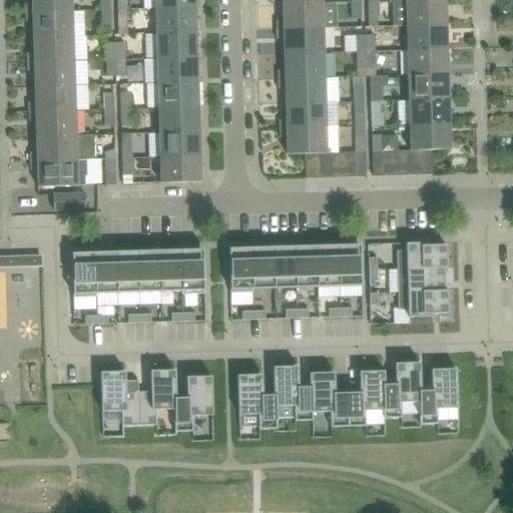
[(73,12),(72,0),(30,0),(31,3),(25,3),(25,13),(73,12)]
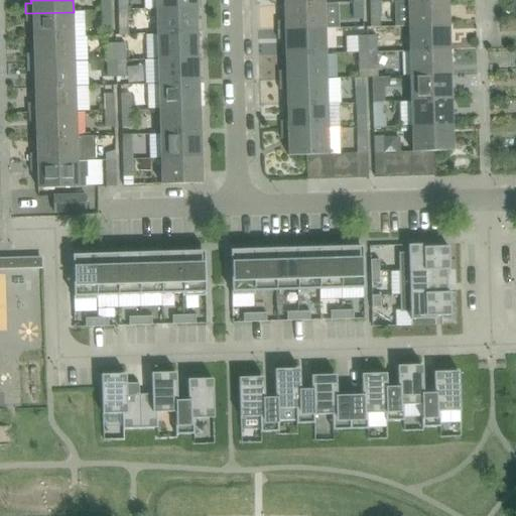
[(112,10),(111,0),(102,0),(102,11),(112,10)]
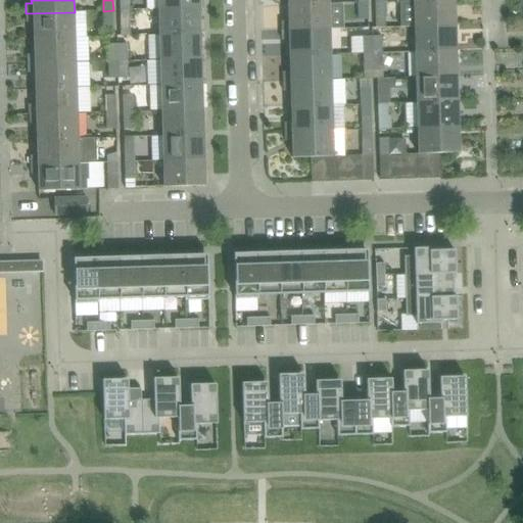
[(130,0),(120,0),(121,10),(130,10),(130,0)]
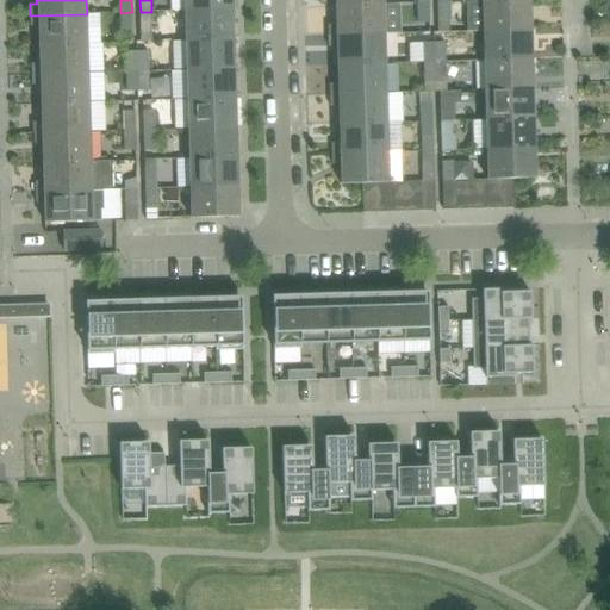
[(234,10),(232,0),(185,0),(185,11),(234,10)]
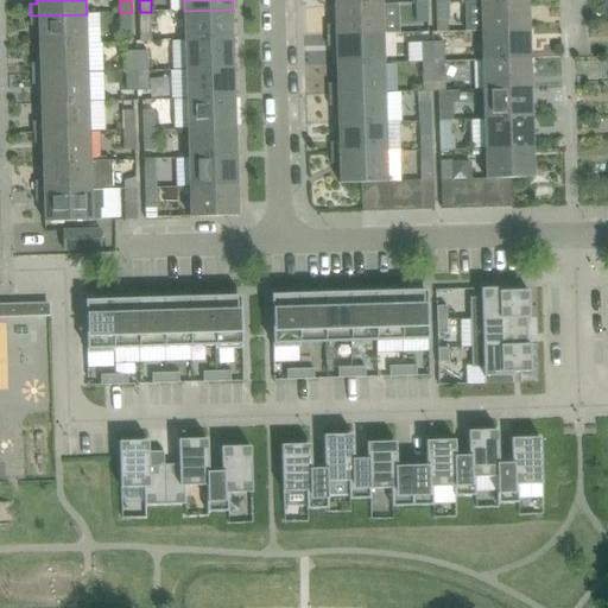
[(529,30),(529,0),(481,2),(482,31),(529,30)]
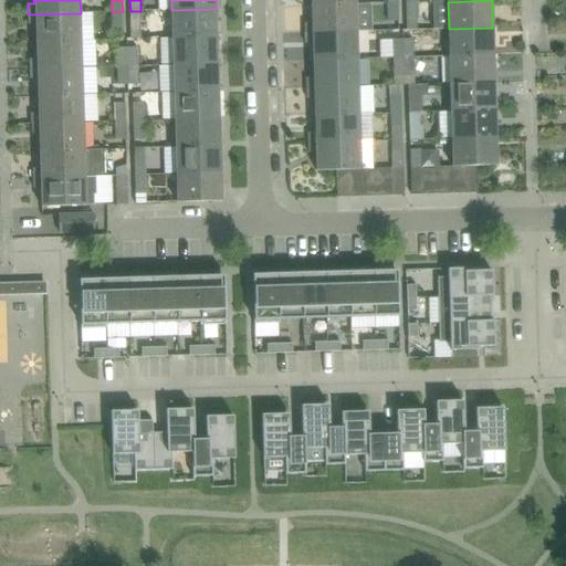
[(417,20),(417,2),(406,3),(407,21),(417,20)]
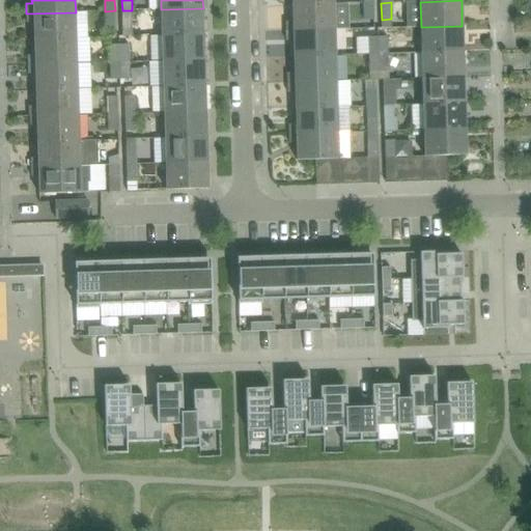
[(374,21),(373,3),(364,3),(364,21),(374,21)]
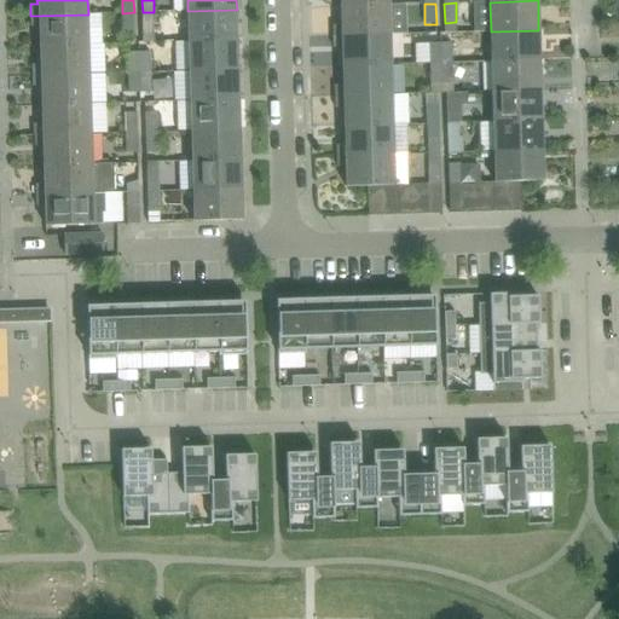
[(391,35),(389,5),(340,6),(341,25),(333,25),(333,36),(391,35)]
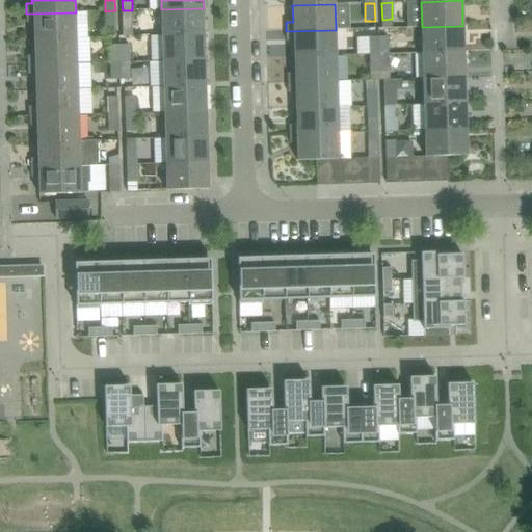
[(204,34),(204,8),(161,9),(162,35),(204,34)]
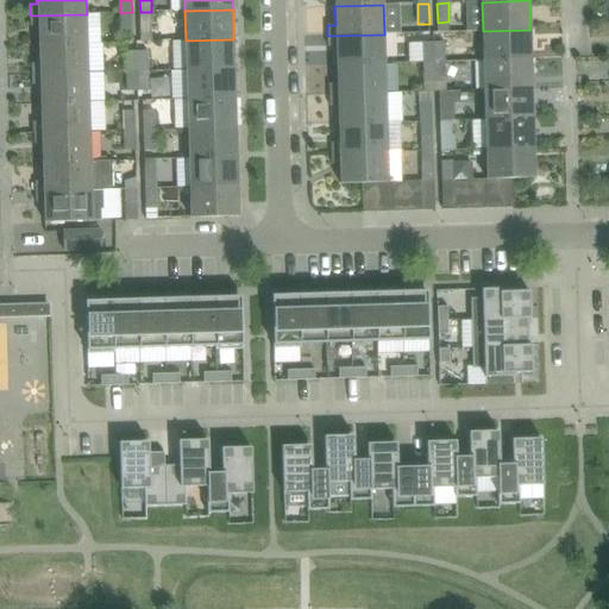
[(132,32),(132,12),(120,13),(121,32),(132,32)]
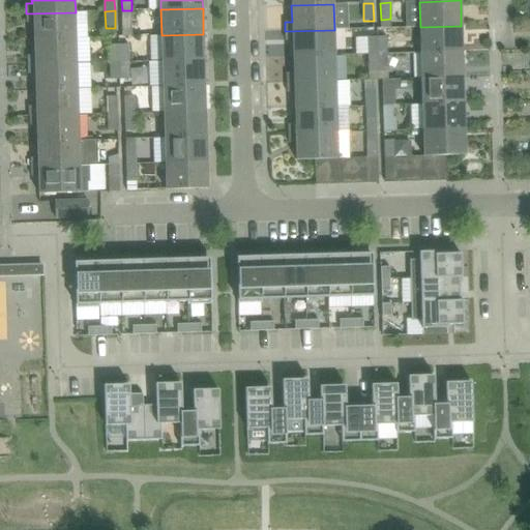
[(133,27),(131,10),(122,10),(123,28),(133,27)]
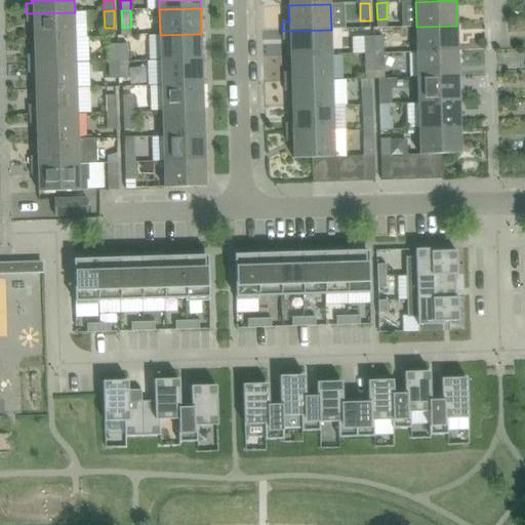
[(75,37),(75,12),(26,13),(26,23),(32,22),(33,38),(75,37)]
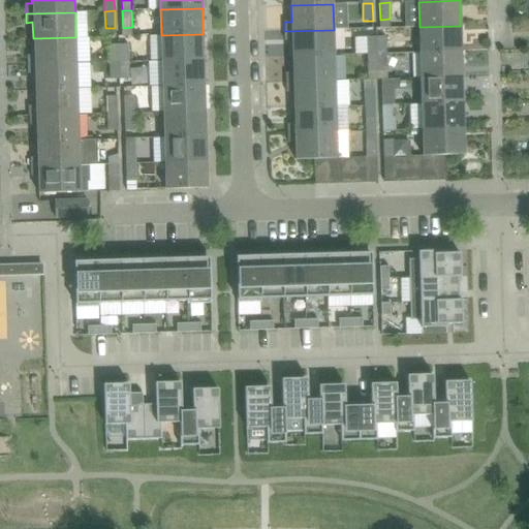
[(461,52),(460,26),(419,27),(421,53),(461,52)]
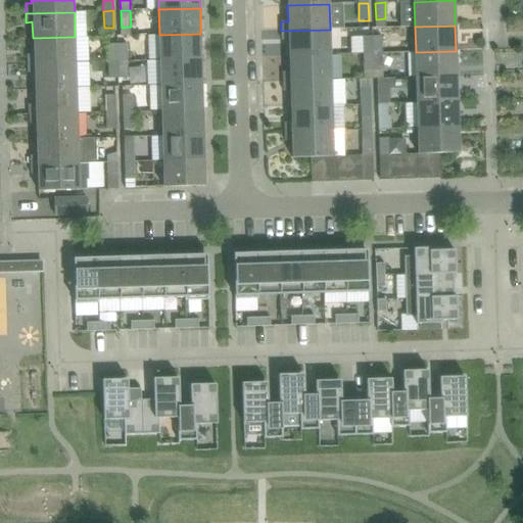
[(331,55),(330,30),(281,31),(282,40),(288,39),(288,56),(331,55)]
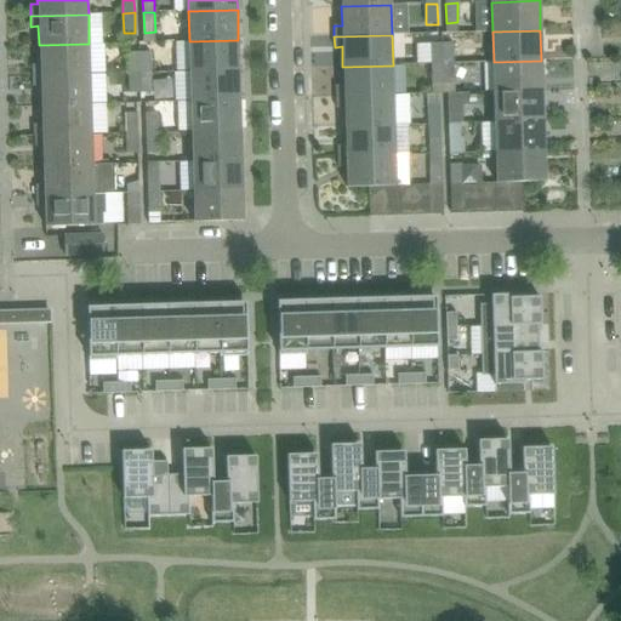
[(239,70),(238,40),(189,41),(191,72),(239,70)]
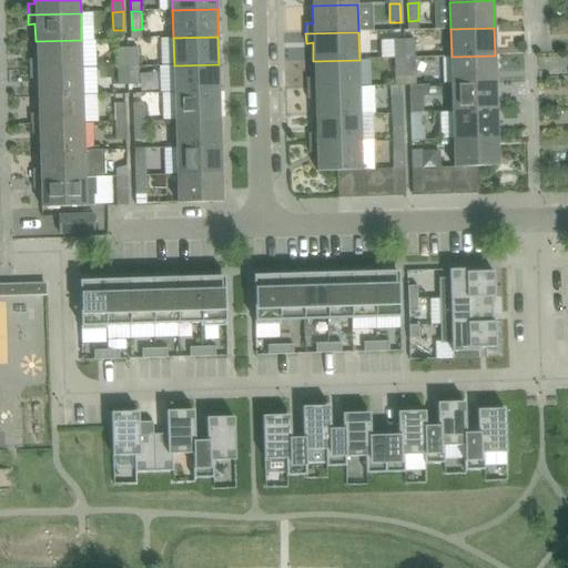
[(82,68),(81,40),(36,41),(36,58),(29,59),(29,69),(82,68)]
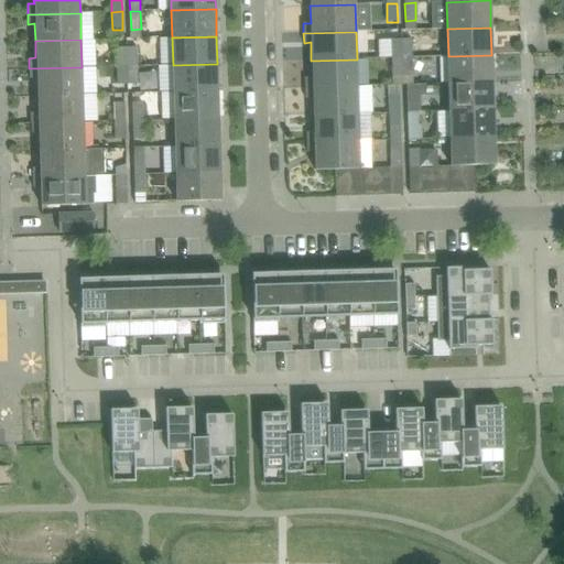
[(402,57),(402,40),(392,40),(392,57),(402,57)]
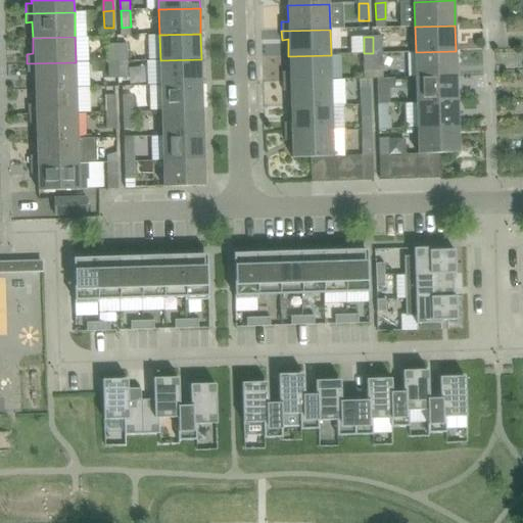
[(382,53),(382,37),(373,37),(373,53),(382,53)]
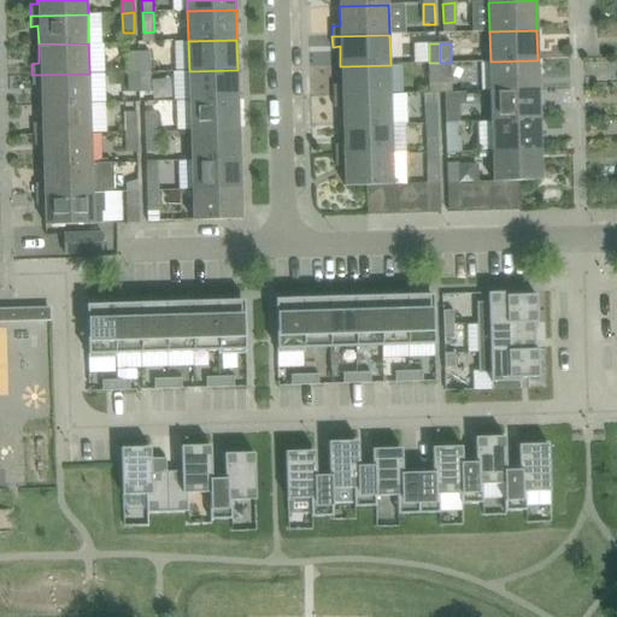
[(140,72),(139,52),(128,53),(129,72),(140,72)]
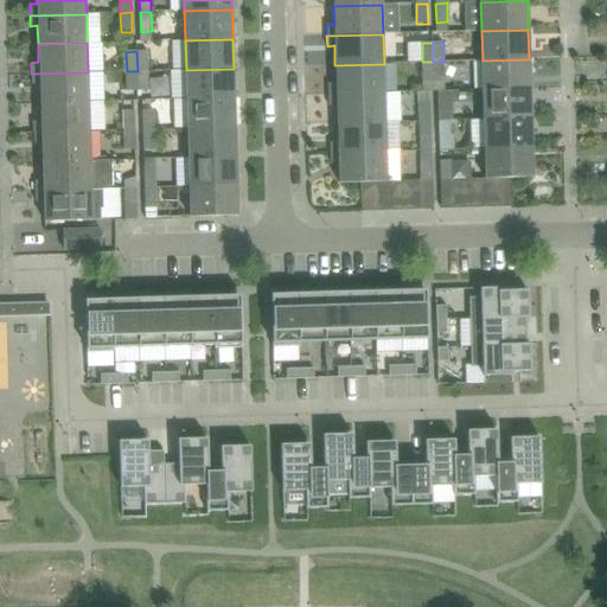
[(147,51),(136,51),(138,71),(148,71),(147,51)]
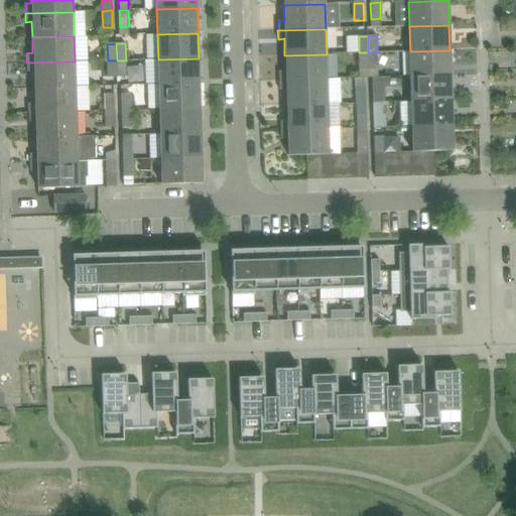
[(450,76),(449,50),(410,51),(410,77),(450,76)]
